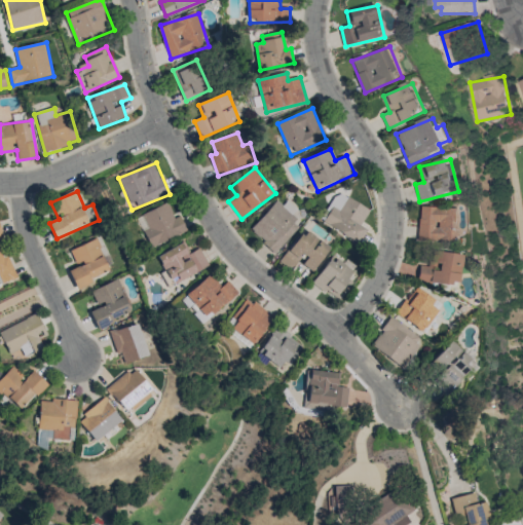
[(323,224),(362,244),(369,230),(362,227),(371,210),(338,193),(323,224)]
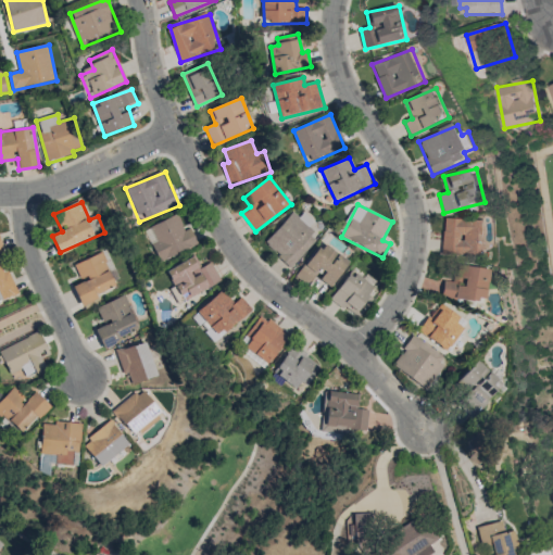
[(319,239),(309,229),(313,224),(296,209),(265,242),(281,256),(280,259),(291,269),(319,239)]
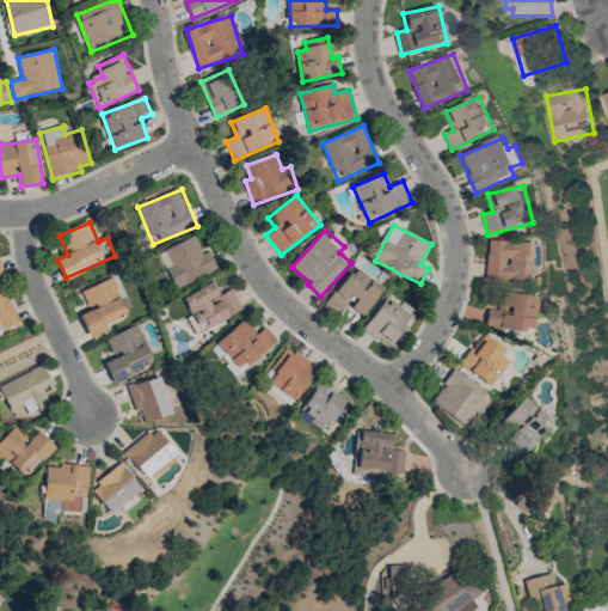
[(204,254),(197,237),(167,249),(176,267),(169,270),(177,289),(219,270),(212,251),(204,254)]
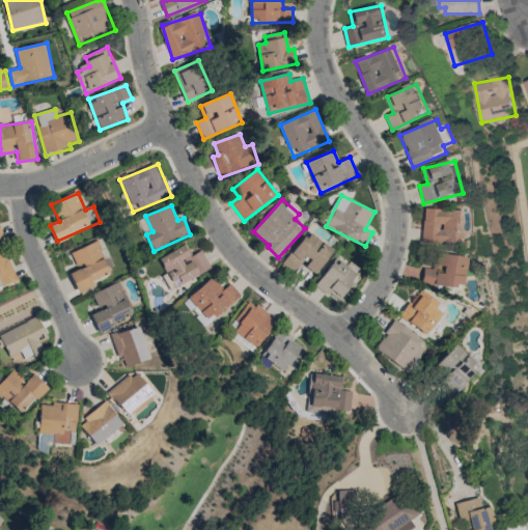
[(465,211),(424,210),(422,244),(464,245),(465,211)]
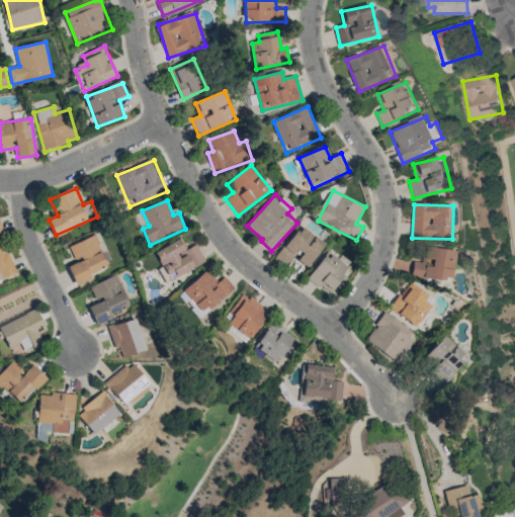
[(0,281),(19,274),(0,225),(0,242),(2,246),(0,246),(0,281)]
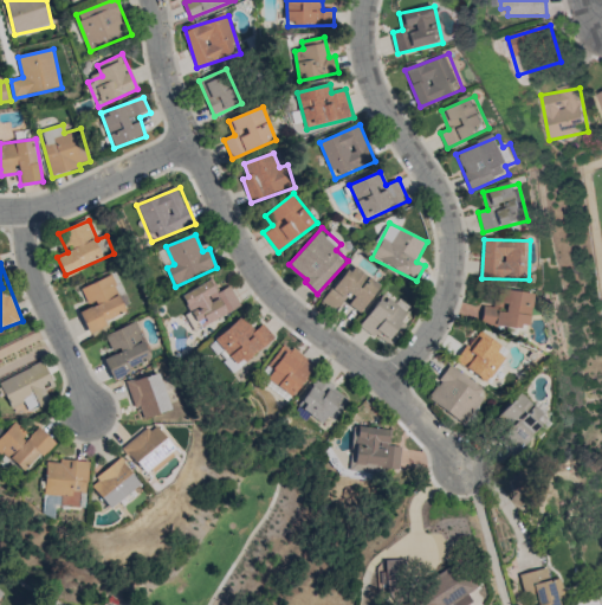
[(362,313),(381,284),(349,263),(323,302),(337,313),(344,301),(362,313)]
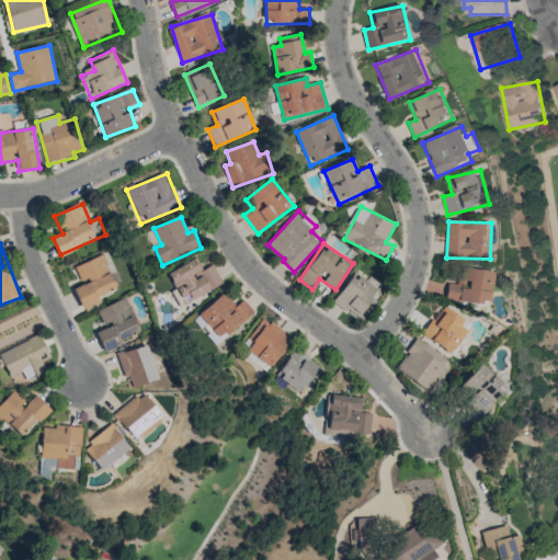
[(76,266),(83,285),(75,288),(82,307),(120,292),(104,255),(76,266)]
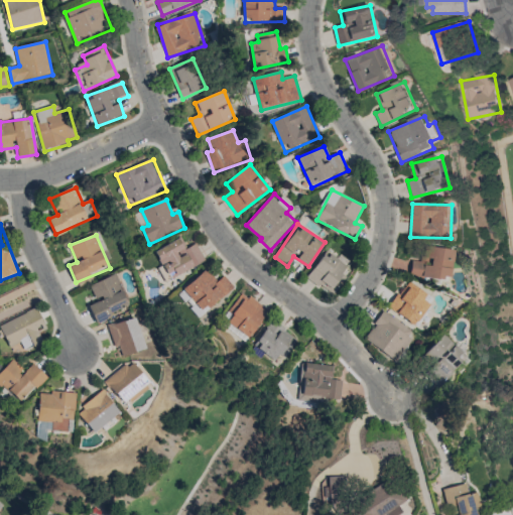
[(199,244),(184,250),(180,240),(156,250),(169,279),(207,263),(199,244)]
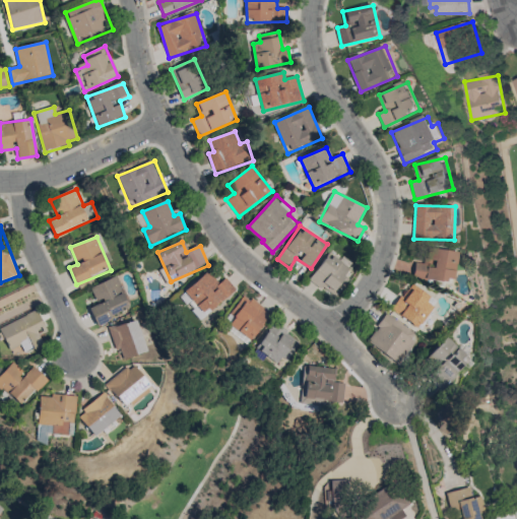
[(456,252),(426,249),(424,264),(415,263),(413,278),(453,282),(456,252)]
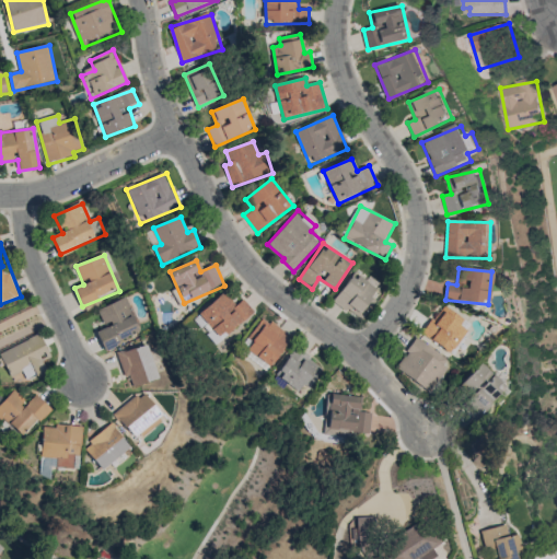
[(368,281),(354,272),(334,301),(363,322),(378,301),(372,297),(381,283),(371,277),(368,281)]
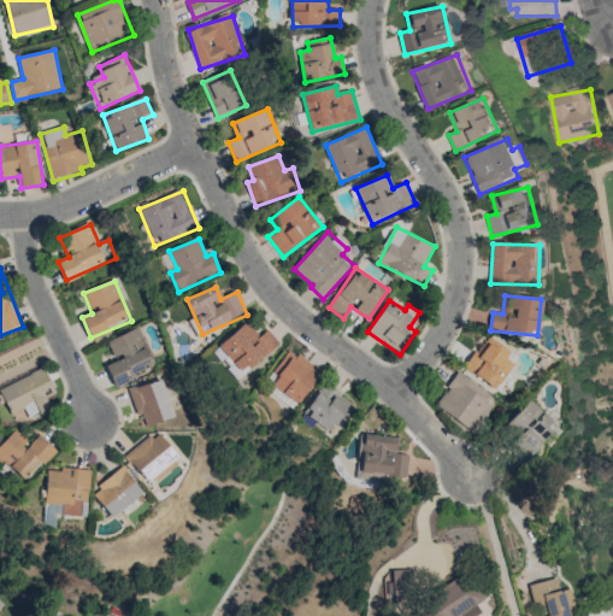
[(269,330),(259,338),(245,322),(218,345),(235,363),(228,369),(239,381),(280,344),(269,330)]
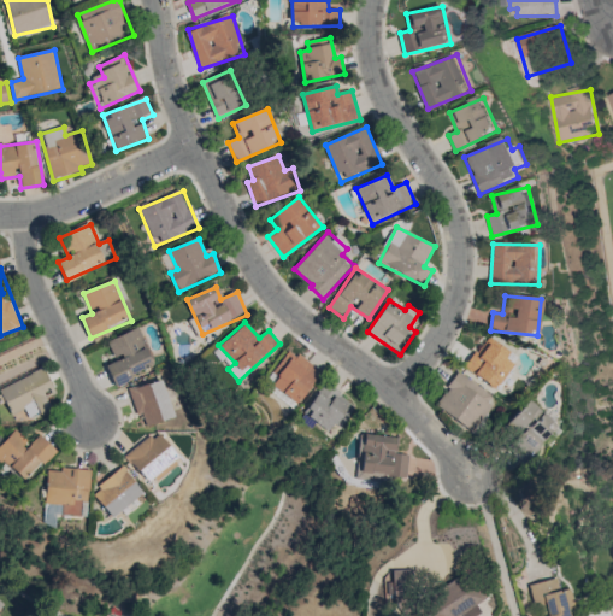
[(140,329),(108,341),(117,362),(108,365),(115,383),(155,368),(140,329)]
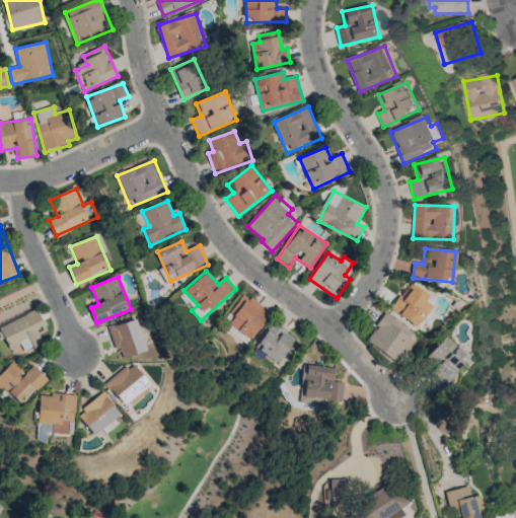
[(433,306),(426,302),(430,296),(410,283),(392,311),(419,328),(433,306)]
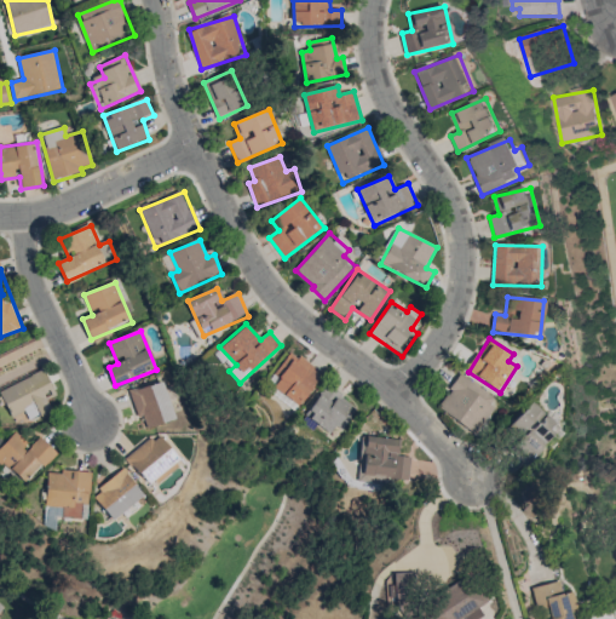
[(298,407),(323,376),(293,350),(274,374),(280,380),(274,388),(298,407)]
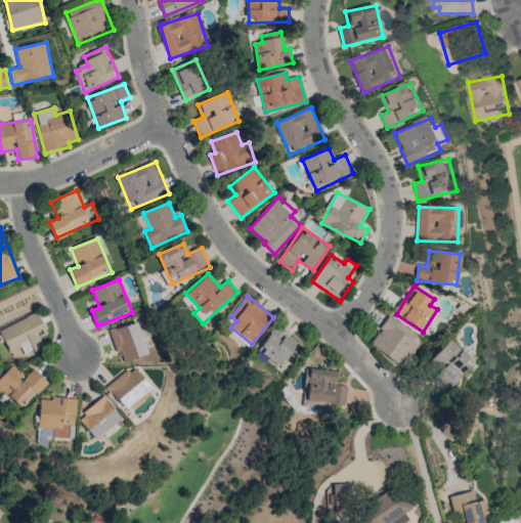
[(1,331),(15,361),(45,347),(41,338),(49,335),(39,313),(1,331)]
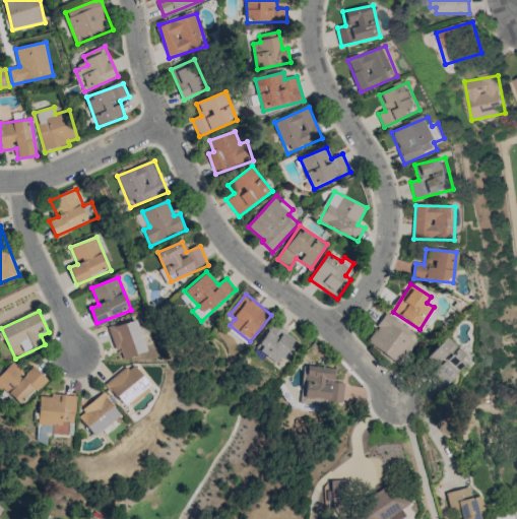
[(399,364),(419,337),(389,314),(369,341),(399,364)]
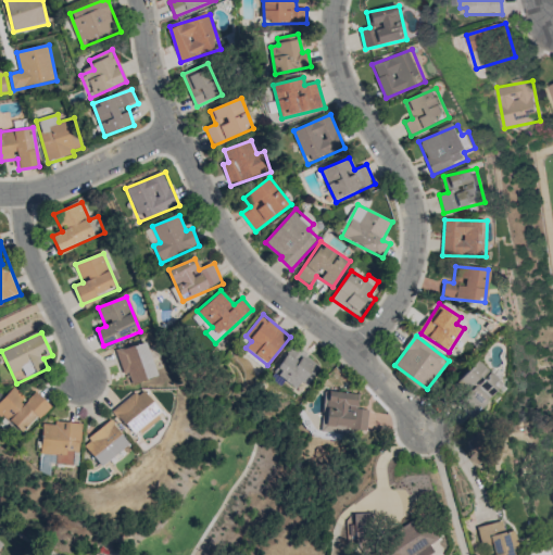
[(156,378),(148,343),(117,351),(124,376),(129,374),(132,385),(156,378)]
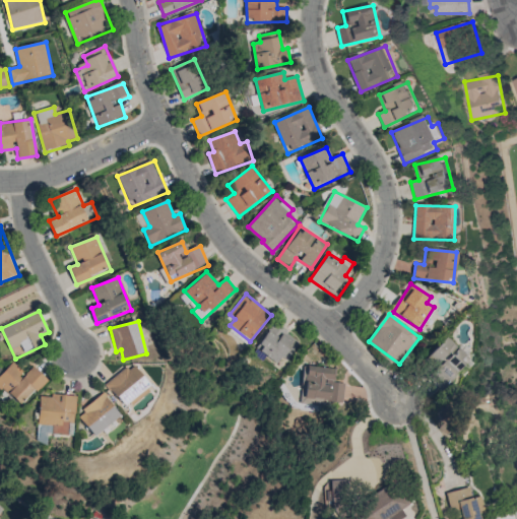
[(299,341),(274,323),(255,348),(280,367),(299,341)]
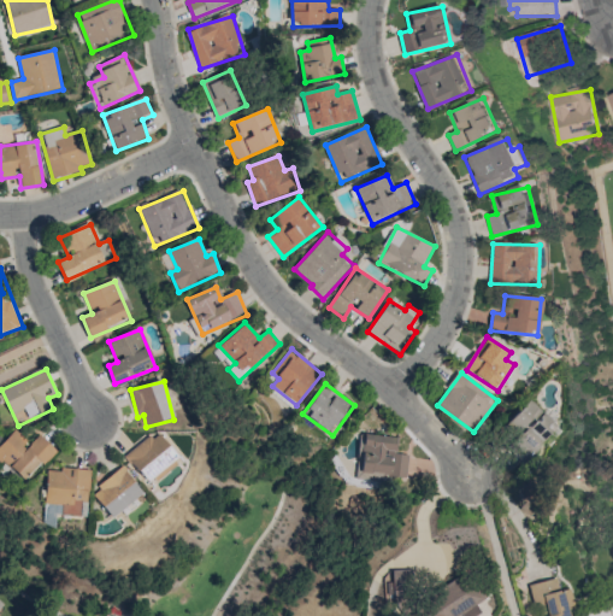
[(528,399),(497,439),(528,462),(549,433),(552,434),(560,424),(528,399)]
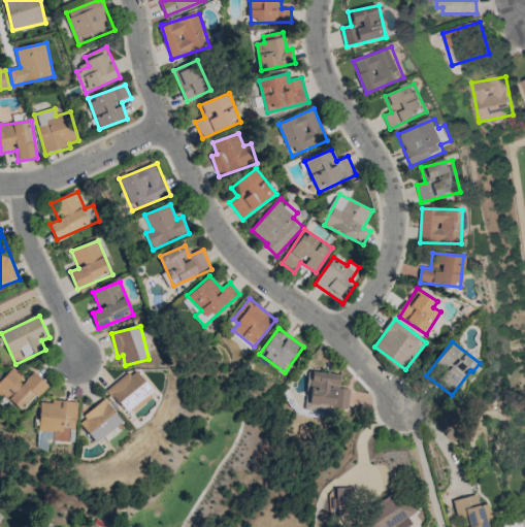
[(34,372),(26,382),(12,369),(0,382),(0,392),(20,412),(36,395),(38,398),(50,387),(34,372)]
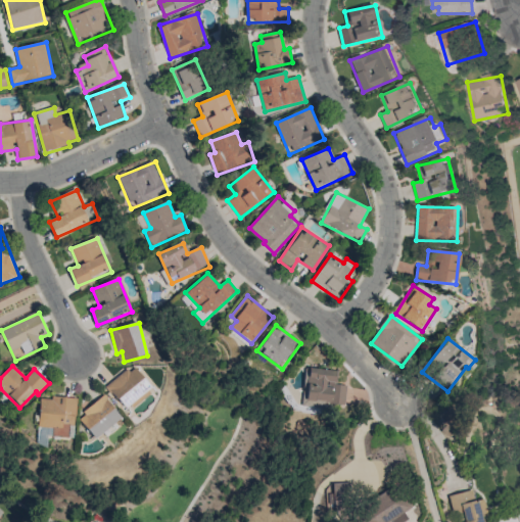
[(153,389),(135,366),(107,387),(126,411),(153,389)]
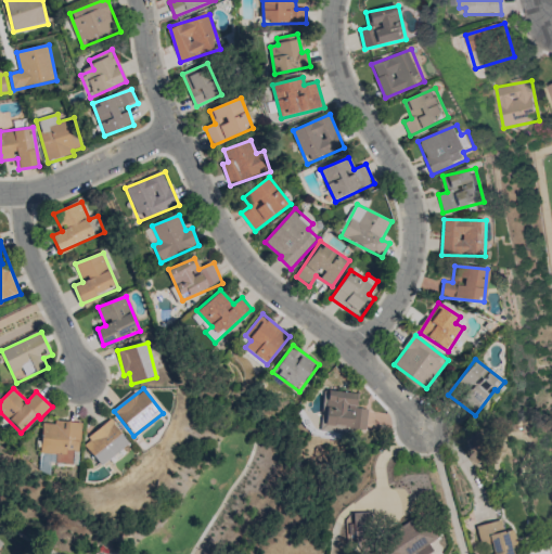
[(345,434),(346,427),(368,429),(370,410),(357,409),(359,394),(326,390),(323,432),(345,434)]
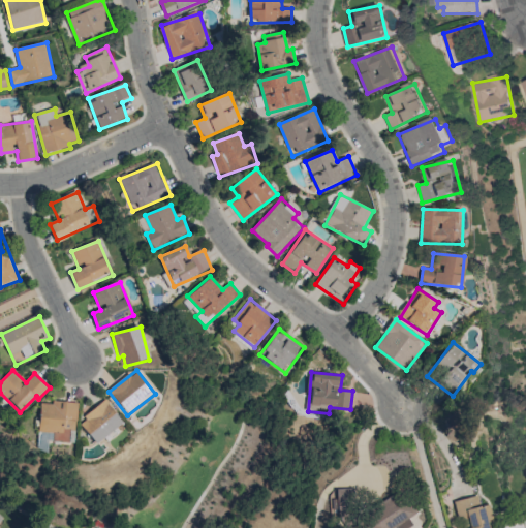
[(75,443),(78,403),(53,401),(53,404),(41,404),(39,432),(55,433),(54,442),(75,443)]
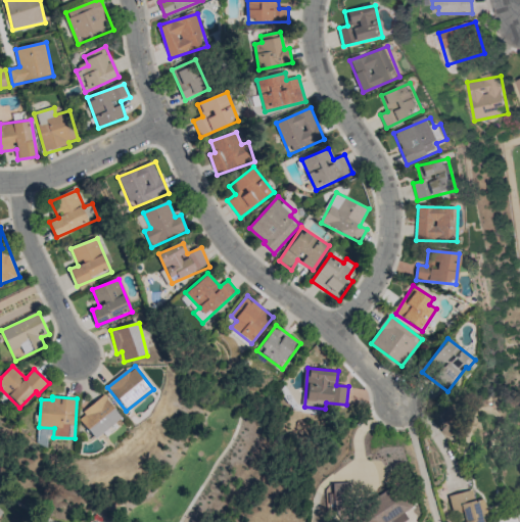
[(94,439),(123,420),(106,396),(78,416),(94,439)]
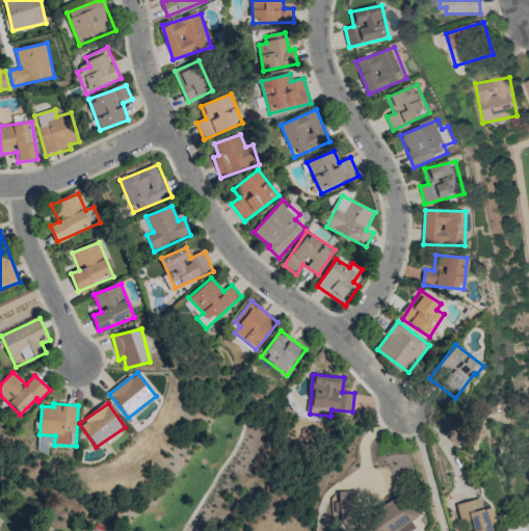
[(52,436),(40,435),(37,453),(49,454),(52,436)]
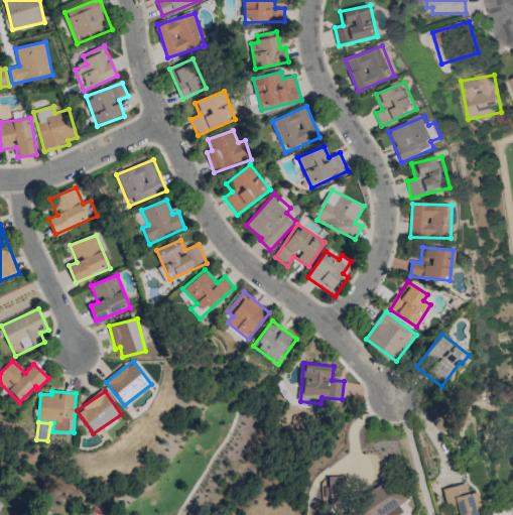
[(327,502),(345,502),(344,477),(329,478),(329,487),(327,487),(327,502)]
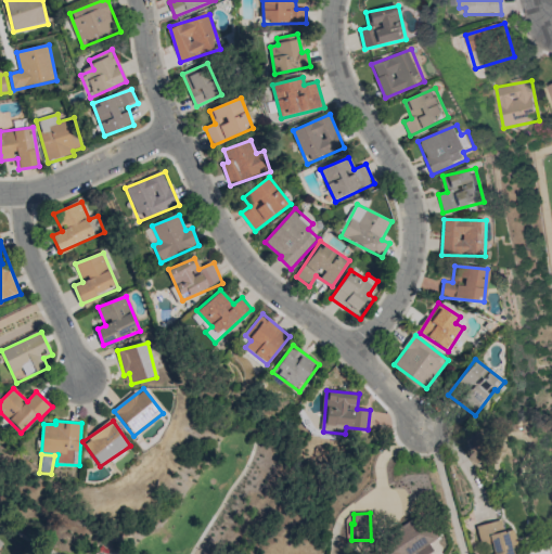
[(424,553),(423,552),(428,550),(426,545),(436,540),(425,519),(400,531),(402,536),(386,543),(390,552),(387,553),(424,553)]
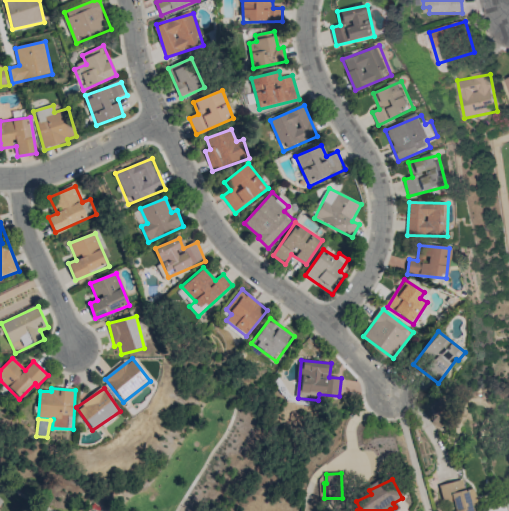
[(443,485),(448,510),(473,510),(473,507),(479,506),(474,488),(465,490),(463,480),(443,485)]
